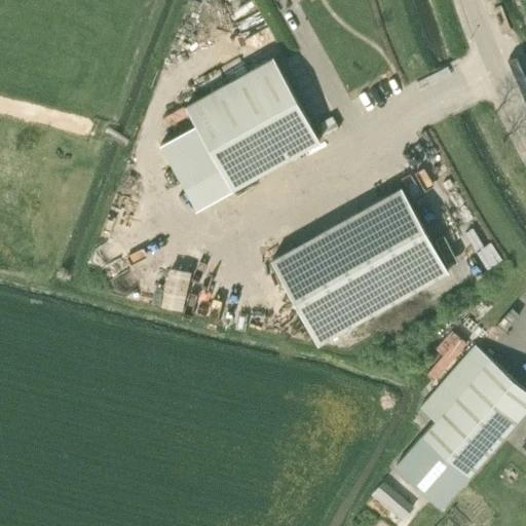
[(186,105),(232,188),(320,140),(273,57),(186,105)]
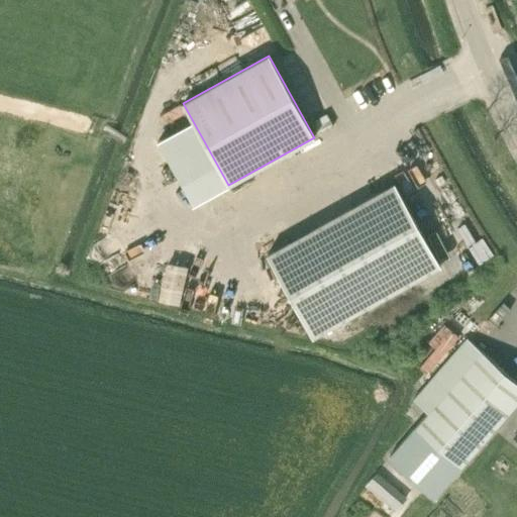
[(313,336),(419,277),(440,265),(419,226),(395,183),(267,253),(313,336)]
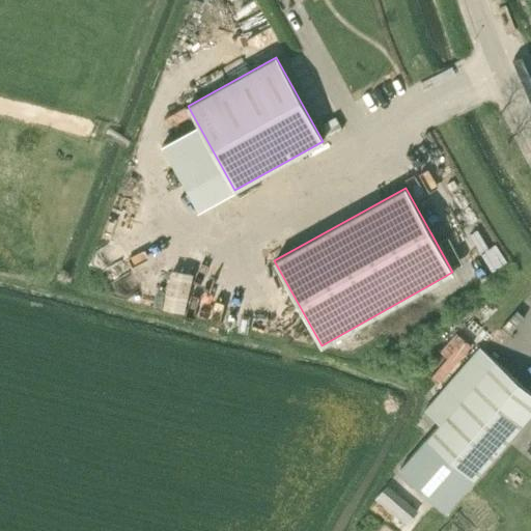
[(175,259),(164,305),(187,310),(198,264),(175,259)]
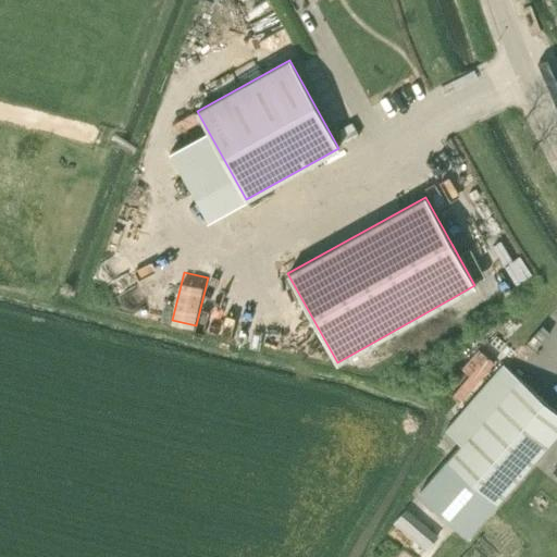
[(470,372),(477,378),(496,356),(490,349),(470,372)]
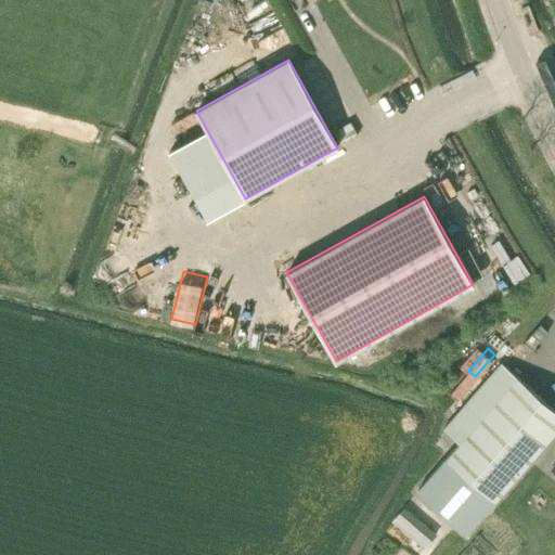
[(554,433),(554,409),(501,363),(443,428),(460,442),(417,492),(466,534),(554,433)]
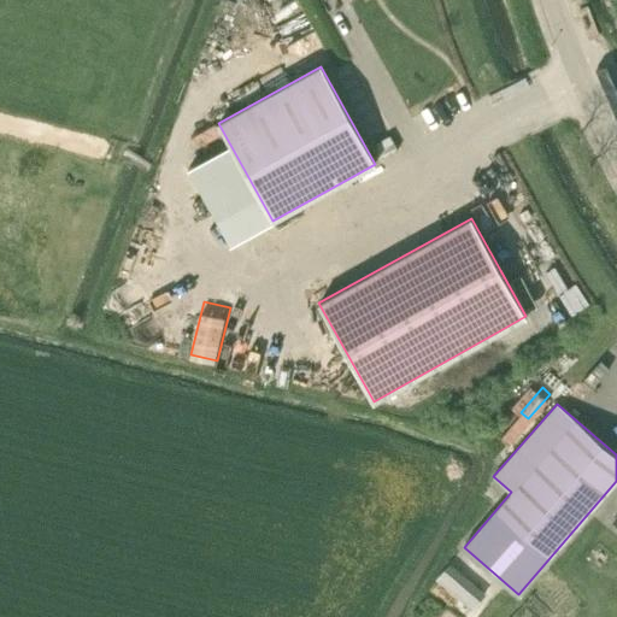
[(433,579),(466,609),(480,594),(445,564),(433,579)]
